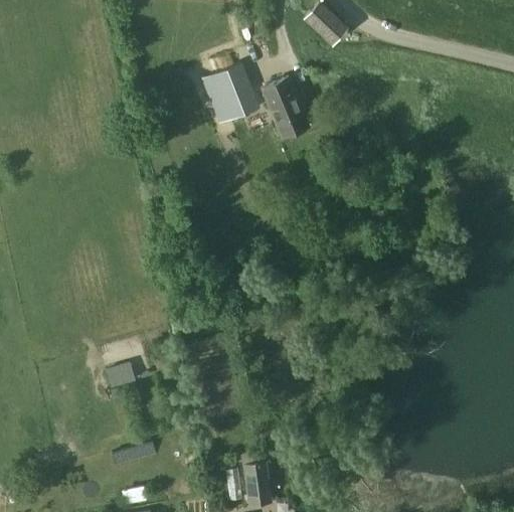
[(345,29),(319,4),(307,17),(333,42),(345,29)]
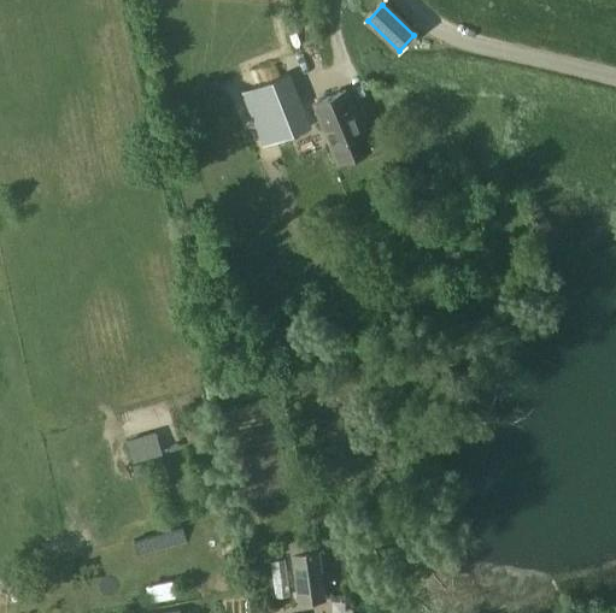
[(312,131),(291,76),(241,95),(263,151),(312,131)]
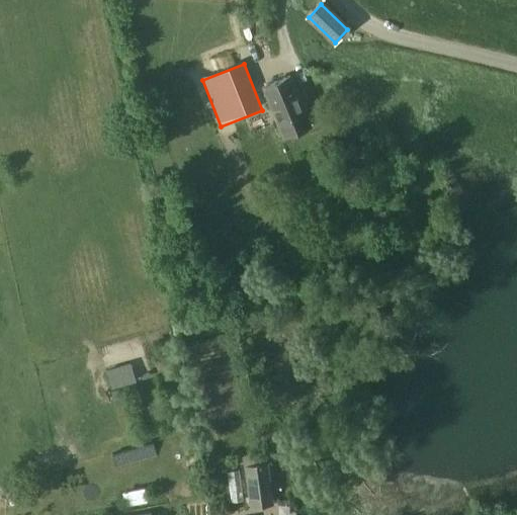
[(291,78),(263,89),(283,140),(312,129),(291,78)]
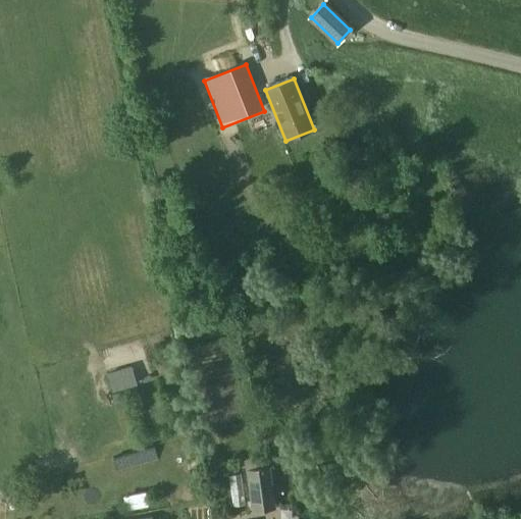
[(132,367),(107,373),(112,393),(137,385),(132,367)]
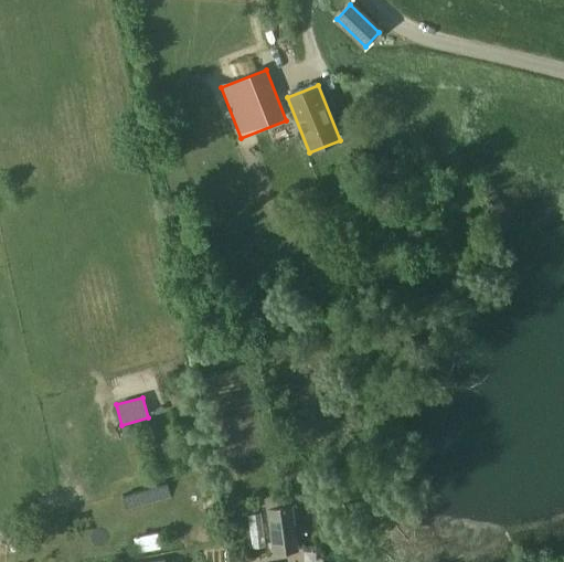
[(135,495),(123,498),(127,513),(139,510),(135,495)]
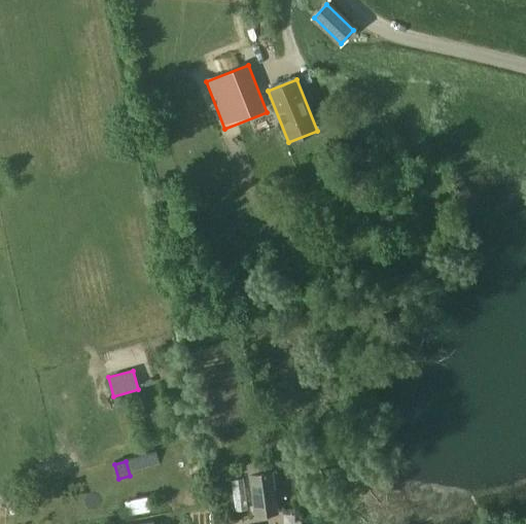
[(247,475),(253,517),(279,513),(272,470),(247,475)]
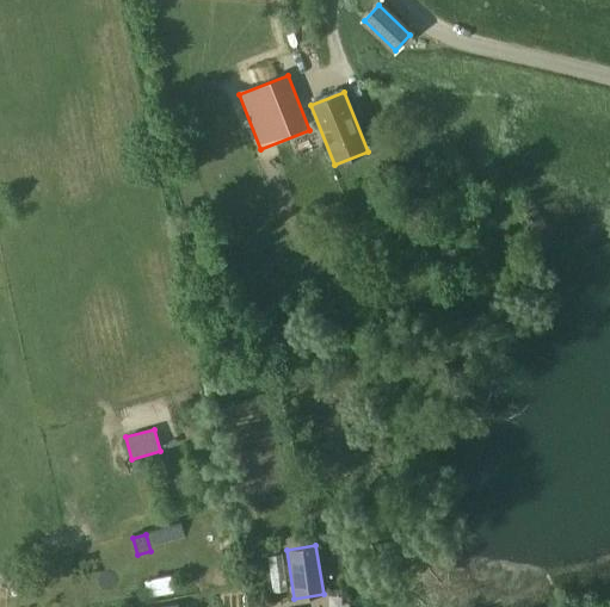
[(269,558),(275,595),(288,593),(283,557),(269,558)]
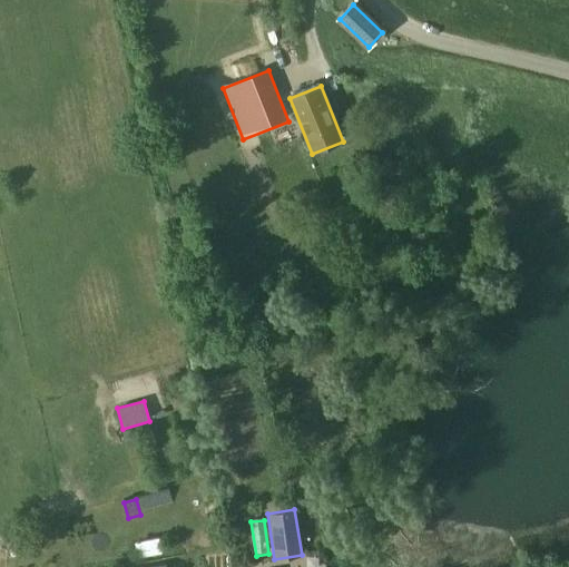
[(139,558),(162,553),(157,538),(135,544),(139,558)]
